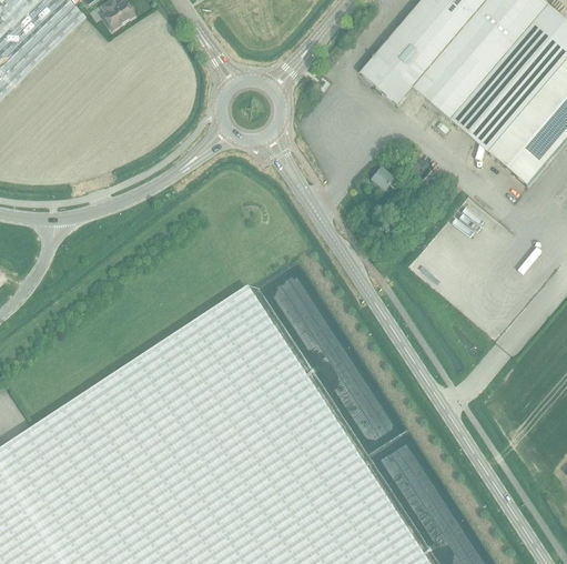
[(0,0),(0,99),(87,16),(71,0),(73,0),(76,2),(78,0),(0,0)]
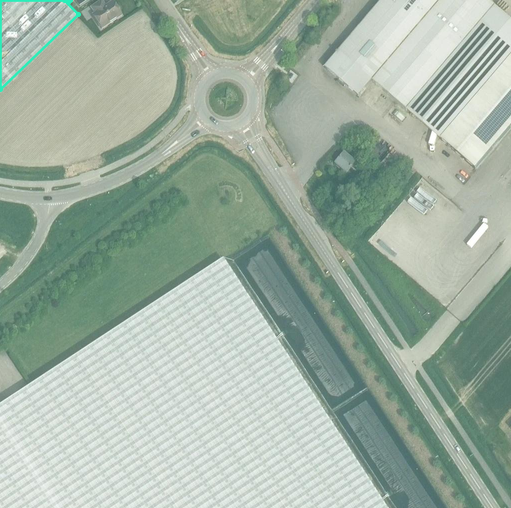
[(106,3),(104,0),(98,0),(92,4),(96,10),(93,12),(102,25),(122,12),(114,0),(110,0),(106,3)]
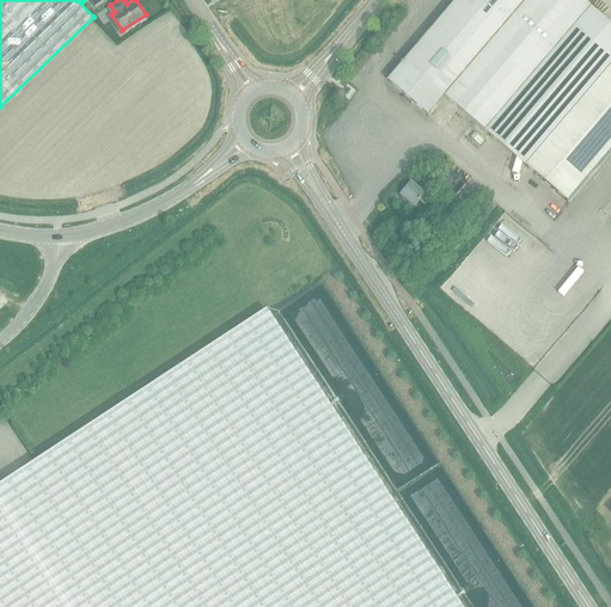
[(487,128),(593,5),(587,0),(457,0),(405,60),(405,59),(403,61),(404,62),(390,78),(431,112),(446,93),(487,128)]
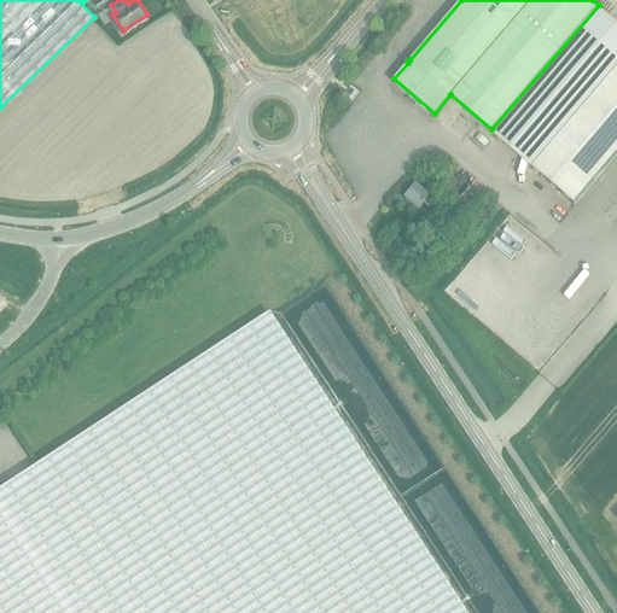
[(616,19),(599,5),(492,129),(575,200),(616,150),(616,19)]
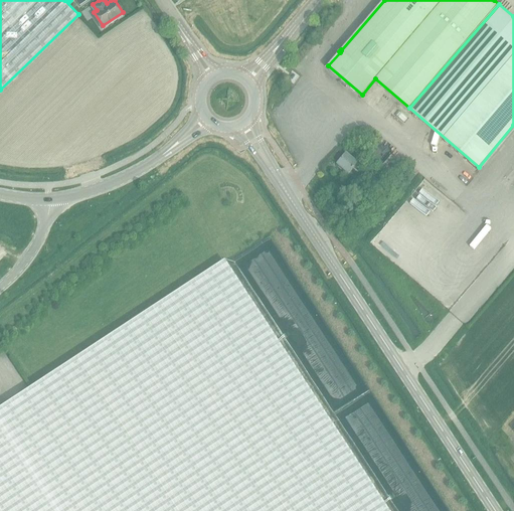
[(364,145),(354,137),(350,142),(360,150),(364,145)]
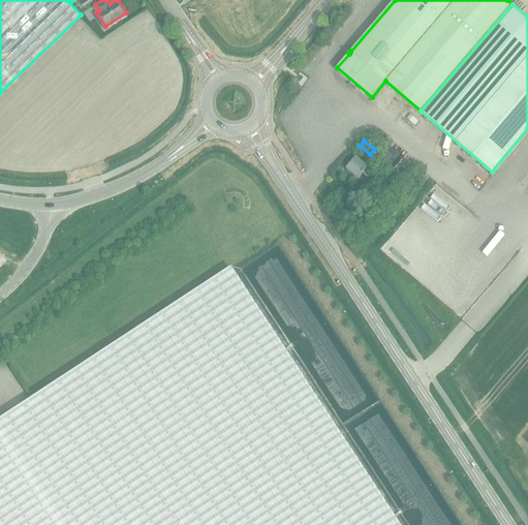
[(370,175),(374,171),(356,155),(347,166),(359,176),(364,170),(370,175)]
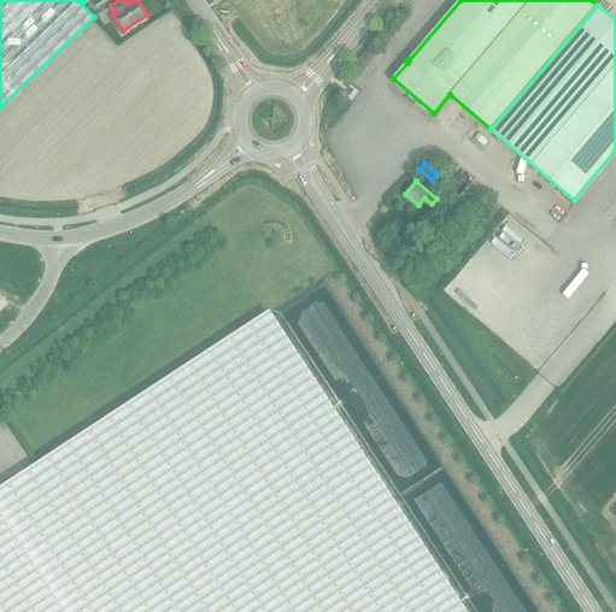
[(468,611),(269,309),(0,484),(0,611),(468,611)]
